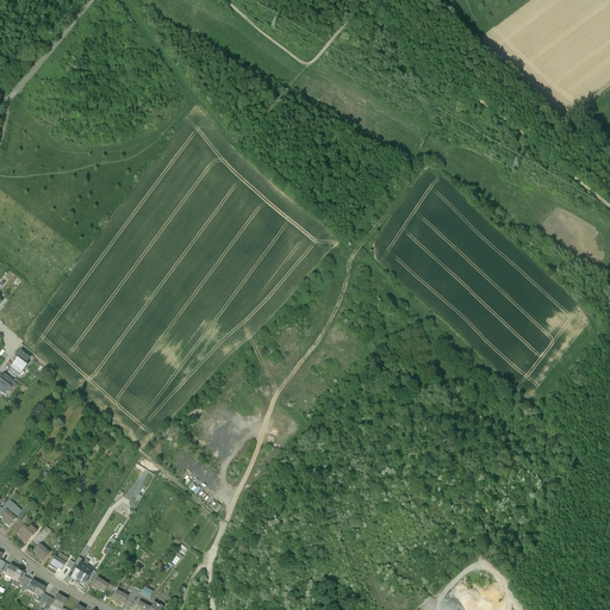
[(24,355),(20,352),(14,359),(17,360),(10,369),(11,369),(18,375),(19,375),(26,367),(24,366),(29,359),(24,355)]
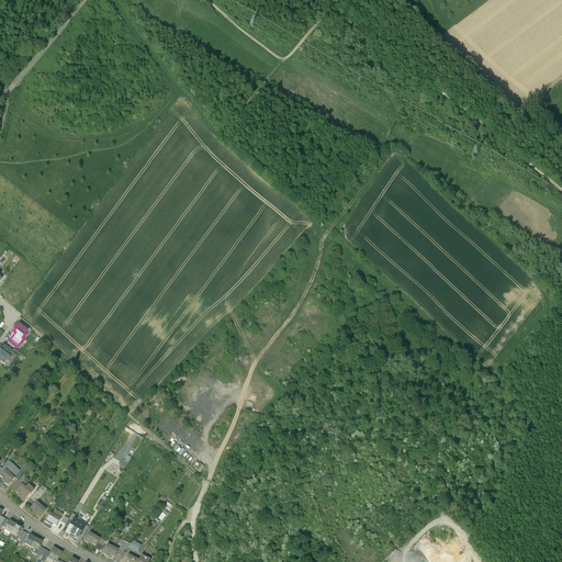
[(12,352),(3,346),(0,349),(0,360),(4,364),(9,358),(9,357),(12,352)]
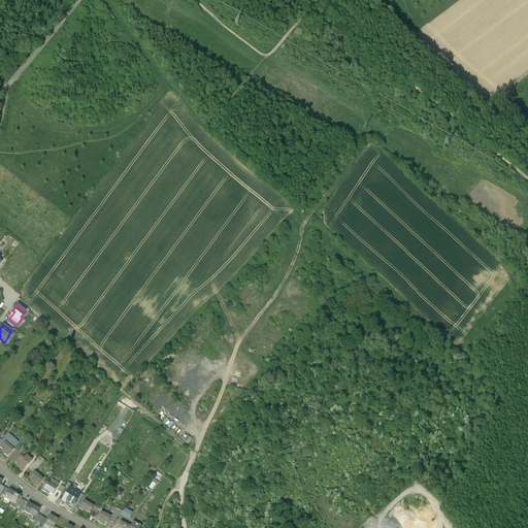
[(12,441),(6,436),(1,441),(0,442),(0,448),(5,453),(5,454),(7,457),(13,450),(12,449),(18,443),(13,439),(12,441)]
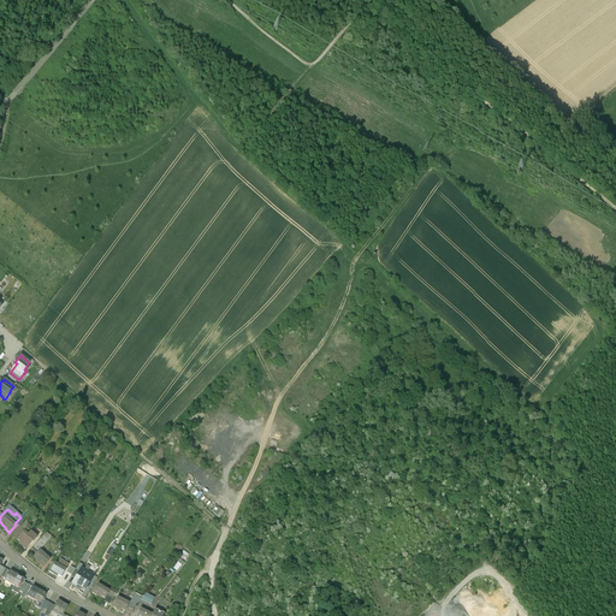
[(16,531),(12,535),(17,539),(22,535),(19,533),(22,529),(19,526),(16,531)]
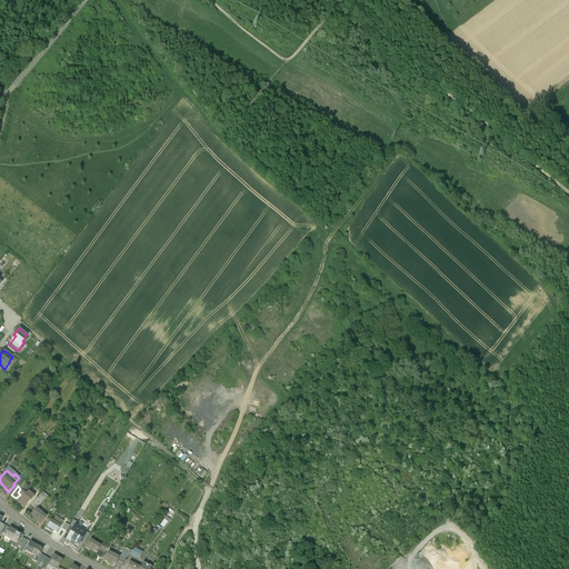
[(28,491),(25,495),(21,492),(20,495),(16,498),(21,503),(21,506),(23,508),(33,496),(28,491)]
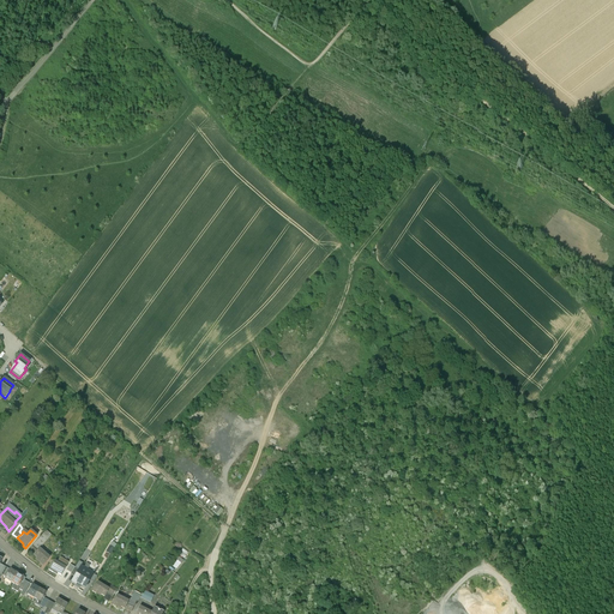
[(46,530),(32,546),(38,551),(40,549),(52,535),(46,530)]
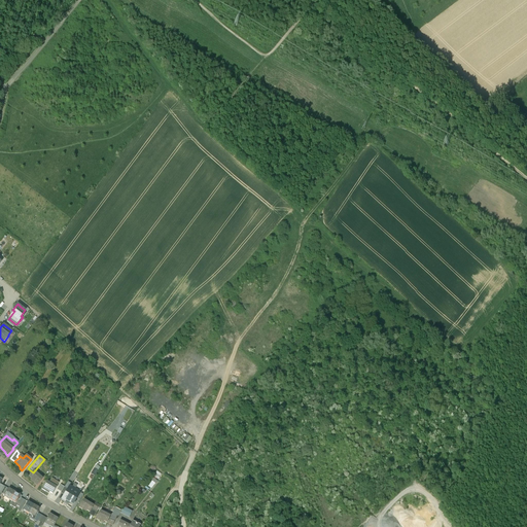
[(42,479),(34,471),(33,472),(29,477),(34,481),(34,483),(36,485),(42,479)]
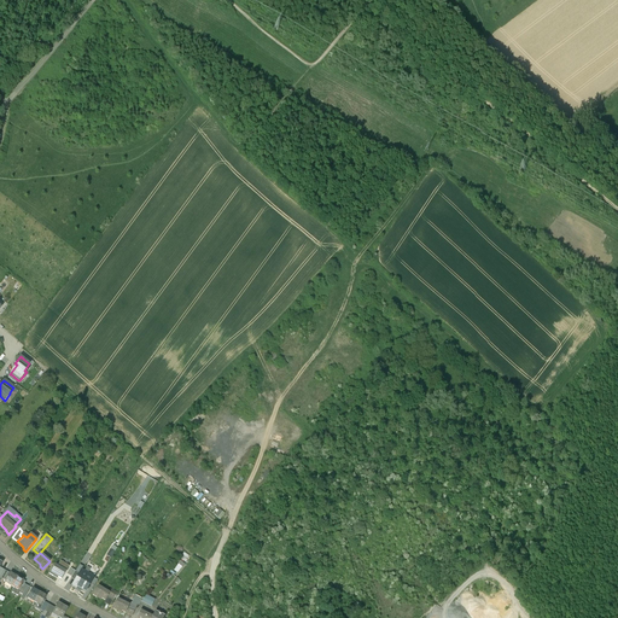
[(176,572),(184,564),(179,560),(172,567),(176,572)]
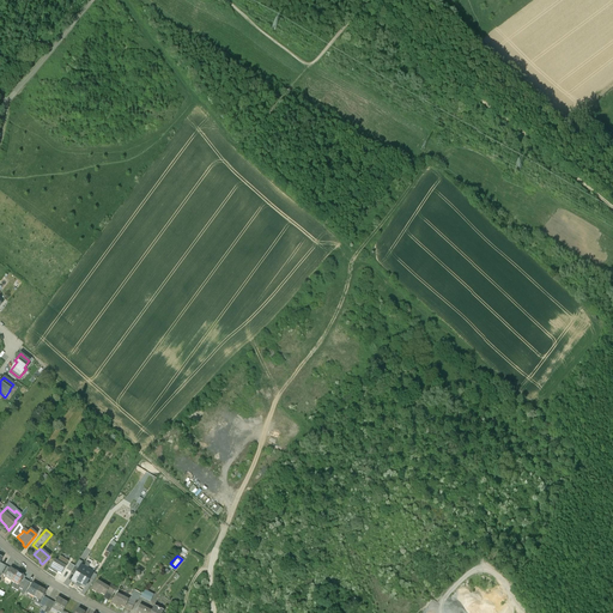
[(58,562),(54,560),(49,570),(53,571),(54,570),(61,575),(65,569),(66,566),(58,562)]
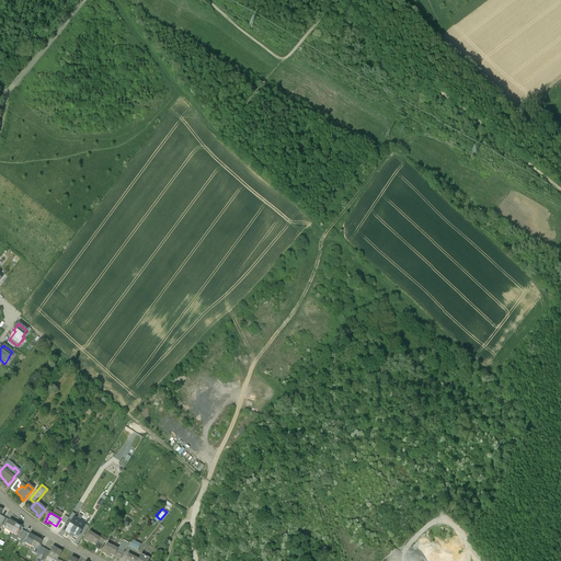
[(86,525),(75,517),(66,531),(69,534),(70,533),(78,537),(82,530),(86,525)]
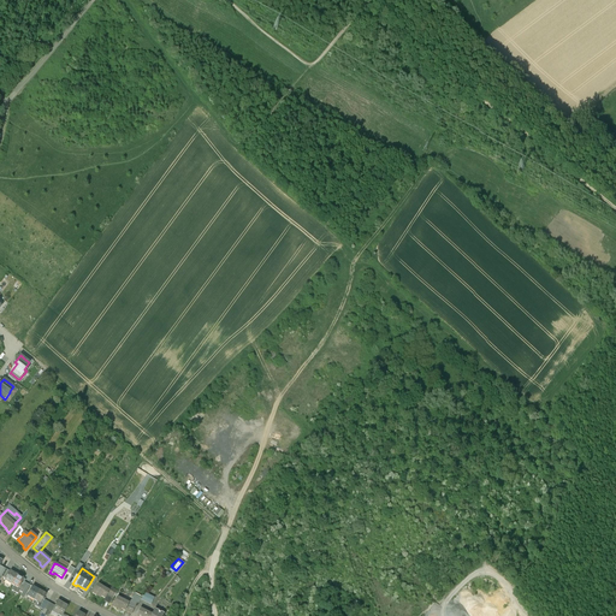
[(17,575),(10,570),(10,572),(6,576),(5,580),(9,582),(9,581),(12,582),(17,575)]
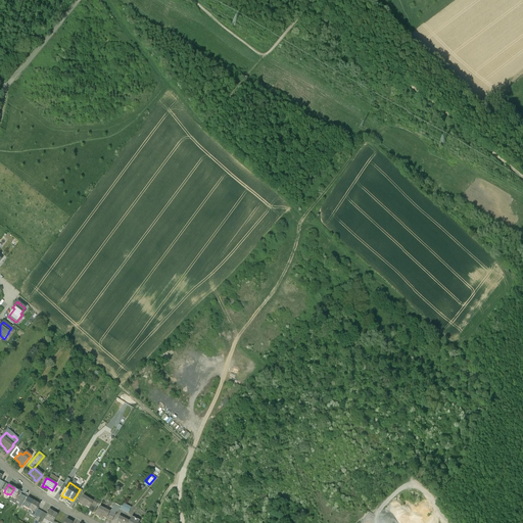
[(21,492),(14,488),(10,494),(10,495),(12,497),(13,496),(16,498),(17,495),(19,496),(20,493),(21,492)]
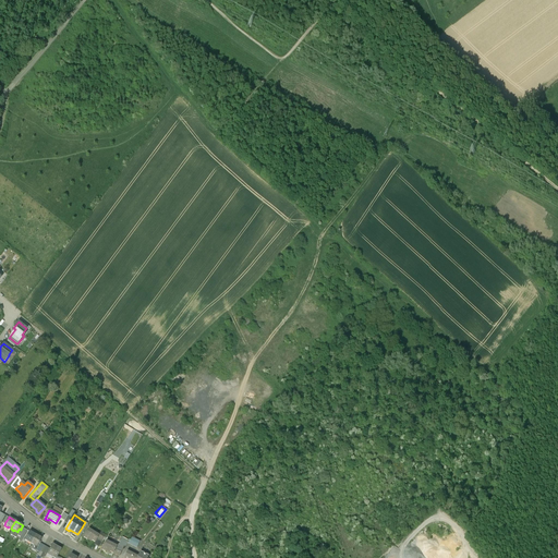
[(99,535),(88,530),(84,538),(87,541),(88,540),(95,543),(99,536),(99,535)]
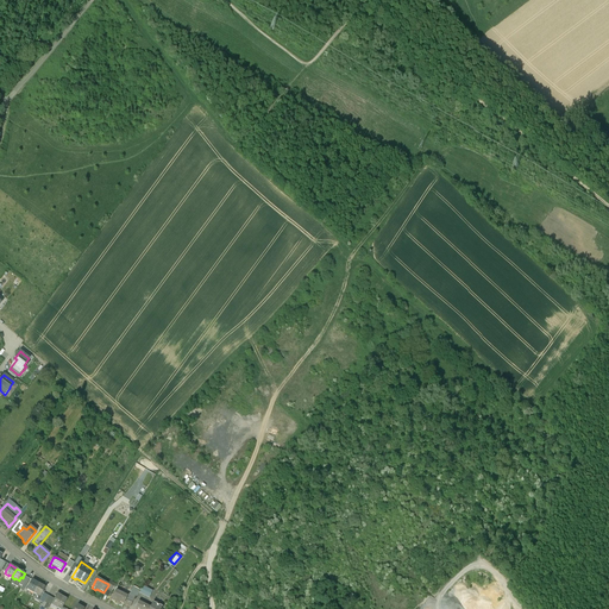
[(38,584),(32,579),(27,589),(30,590),(31,590),(35,591),(38,584)]
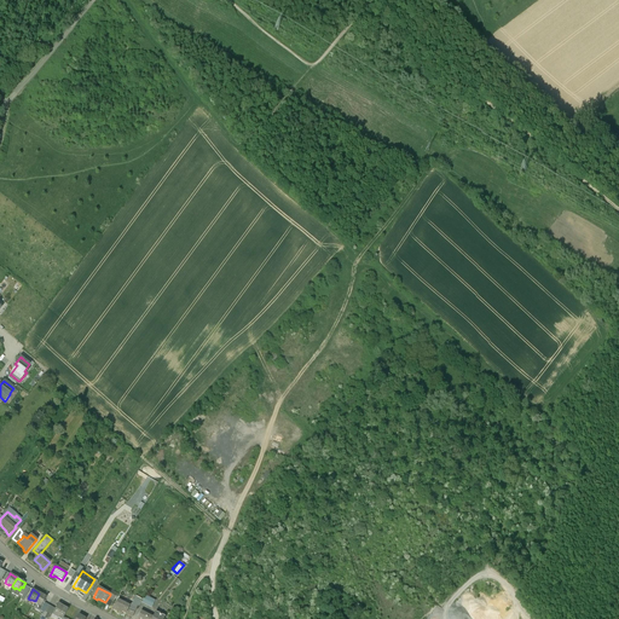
[(111,591),(110,594),(110,595),(105,602),(104,603),(110,607),(117,595),(111,591)]
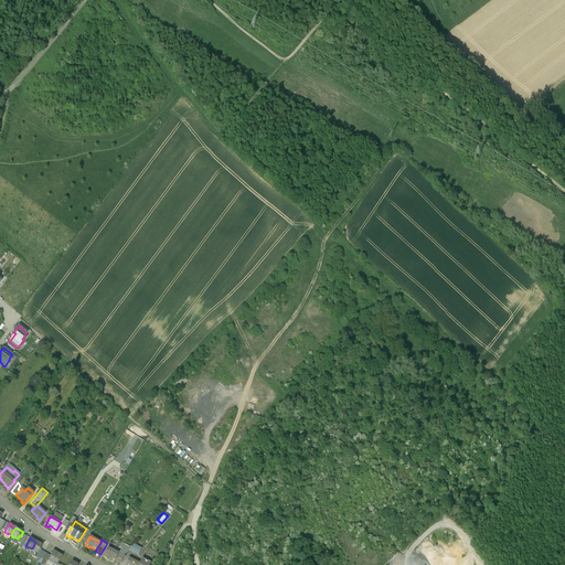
[(42,545),(35,542),(32,548),(31,550),(34,551),(38,552),(42,545)]
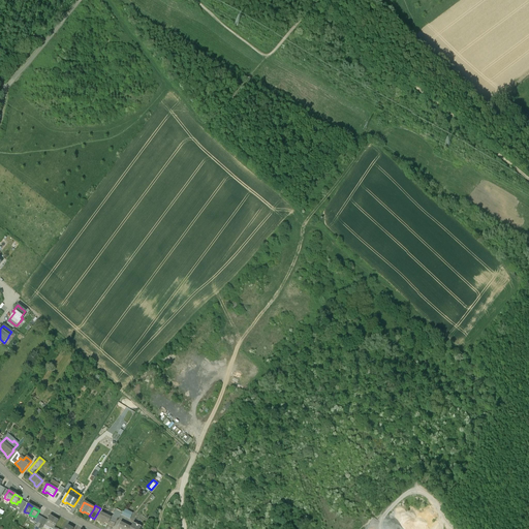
[(121,512),(116,510),(113,517),(118,519),(121,512)]
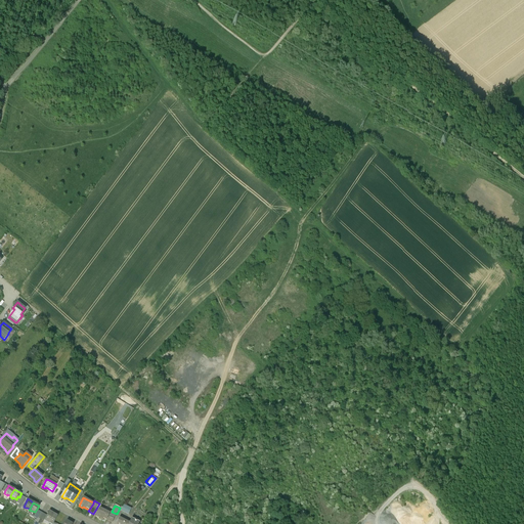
[(131,509),(124,506),(120,511),(128,515),(131,509)]
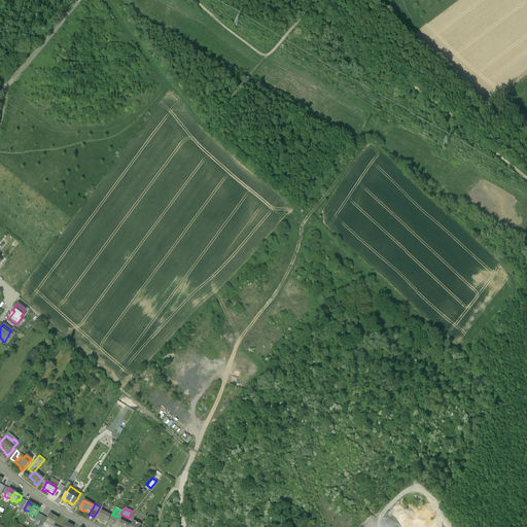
[(110,516),(100,512),(96,520),(99,521),(101,520),(107,523),(109,518),(110,516)]
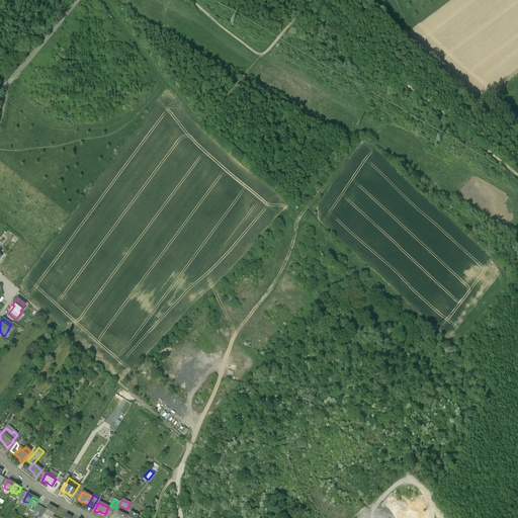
[(46,509),(40,506),(37,511),(42,514),(46,509)]
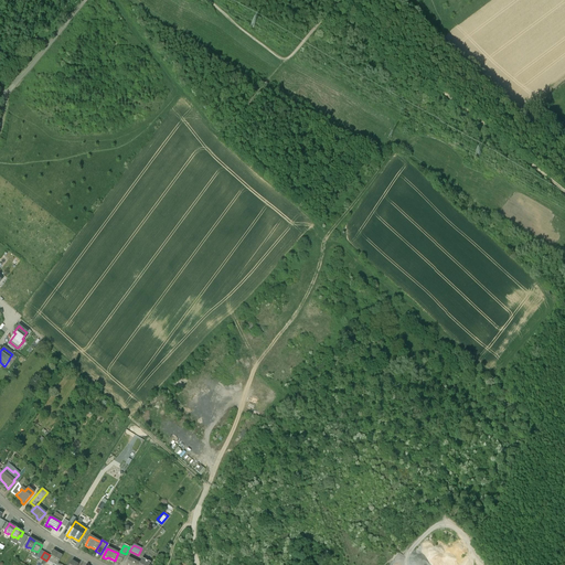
[(56,564),(62,556),(53,552),(48,561),(50,562),(50,561),(53,562),(53,563),(55,564),(56,564)]
